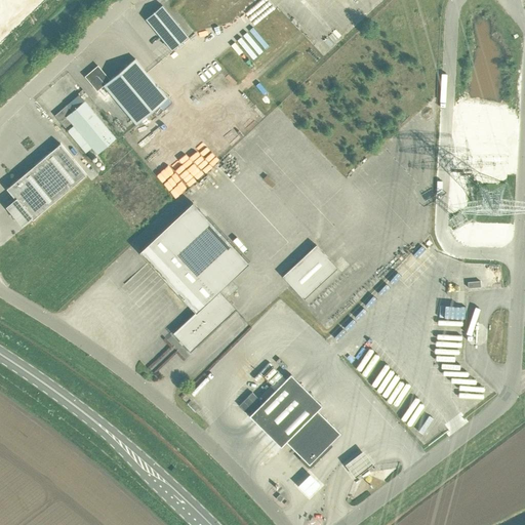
[(189,37),(162,5),(146,18),(172,51),(189,37)]
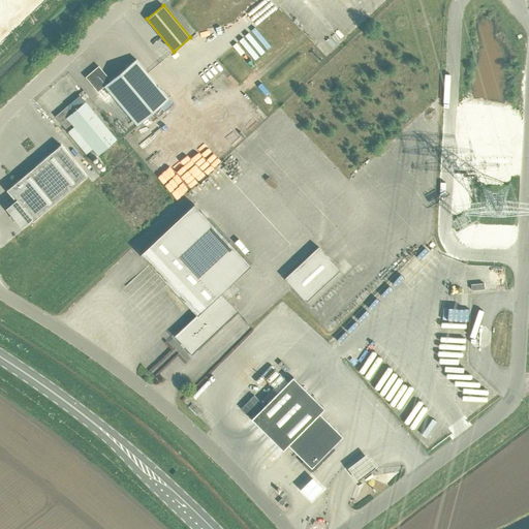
[(169,99),(136,59),(111,81),(98,66),(86,76),(98,91),(104,86),(137,125),(169,99)]
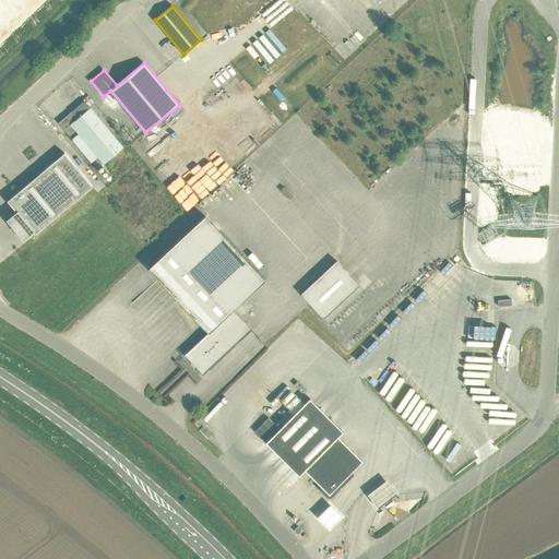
[(90,107),(76,118),(71,111),(58,122),(69,137),(75,131),(78,133),(71,139),(91,163),(97,156),(104,164),(123,149),(90,107)]
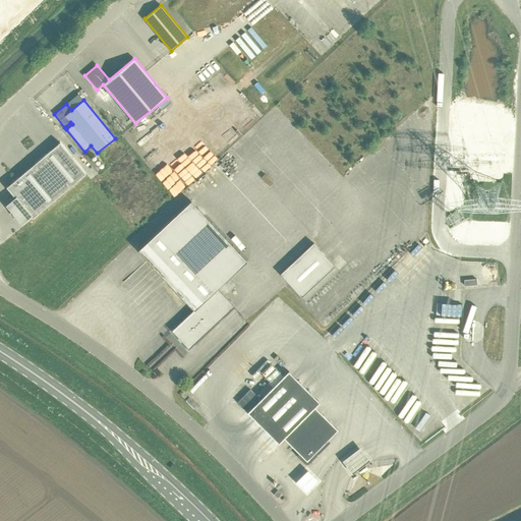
[(59,142),(6,187),(16,198),(8,206),(21,222),(30,215),(33,218),(85,173),(59,142)]
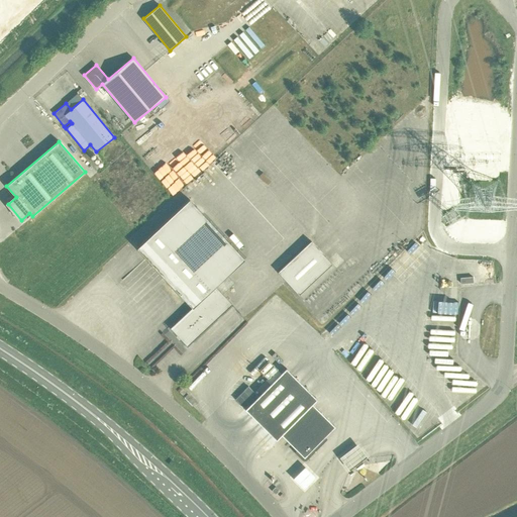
[(193,307),(171,328),(187,346),(232,304),(215,287),(245,259),(190,199),(137,247),(193,307)]
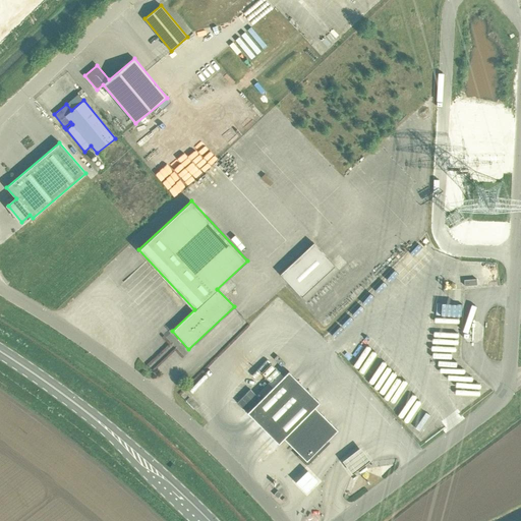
[(313,243),(280,274),(301,297),(335,266),(313,243)]
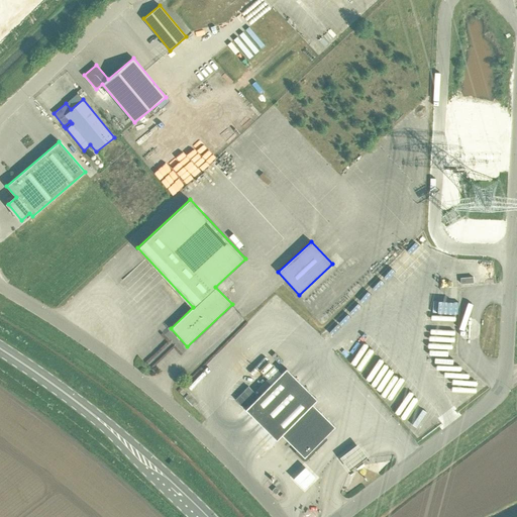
[(402,267),(398,271),(405,277),(413,268),(407,263),(409,261),(404,255),(398,263),(402,267)]
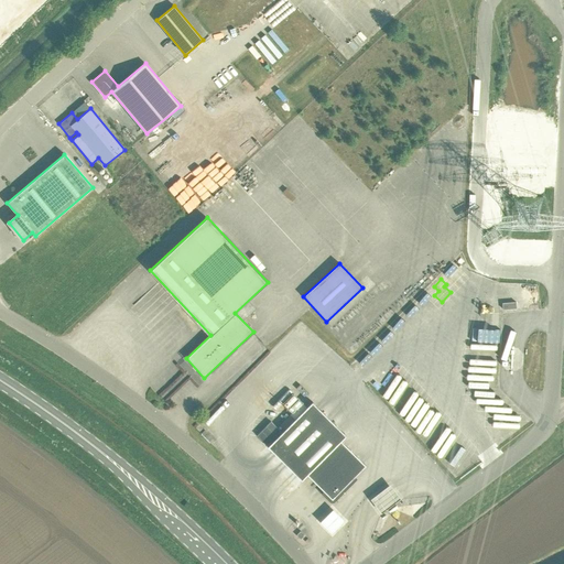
[(340,441),(346,435),(312,402),(268,446),(302,480),(307,475),(324,491),(323,492),(329,500),(332,498),(334,500),(346,488),(344,486),(353,477),(354,478),(366,466),(340,441)]
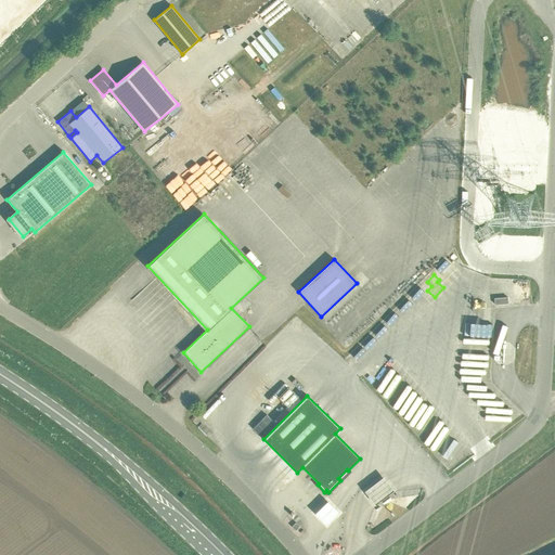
[(320,513),(332,524),(345,512),(334,500),(320,513)]
